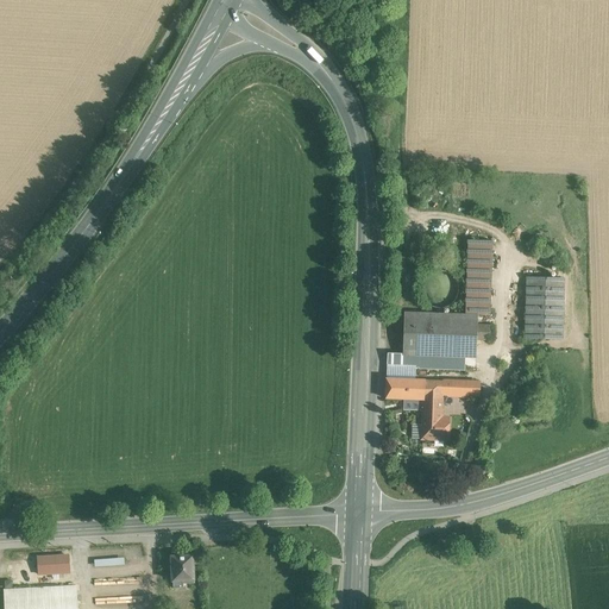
[(494,242),(469,240),(466,315),(490,316),(494,242)]
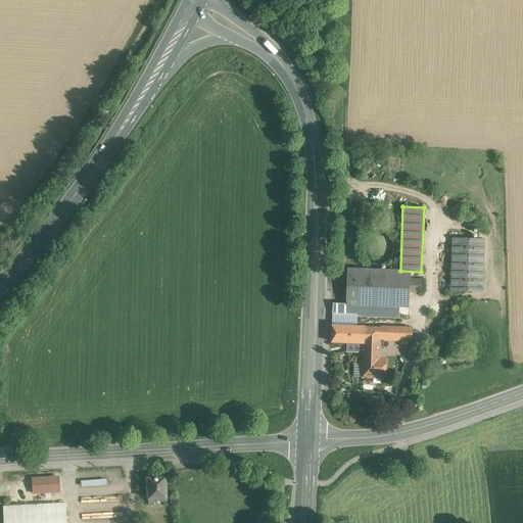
[(392,254),(393,248),(392,242),(388,237),(383,234),(377,233),(371,234),(366,238),(363,243),(362,249),(363,255),(367,260),(372,264),(378,265),(384,264),(389,259),(392,254)]
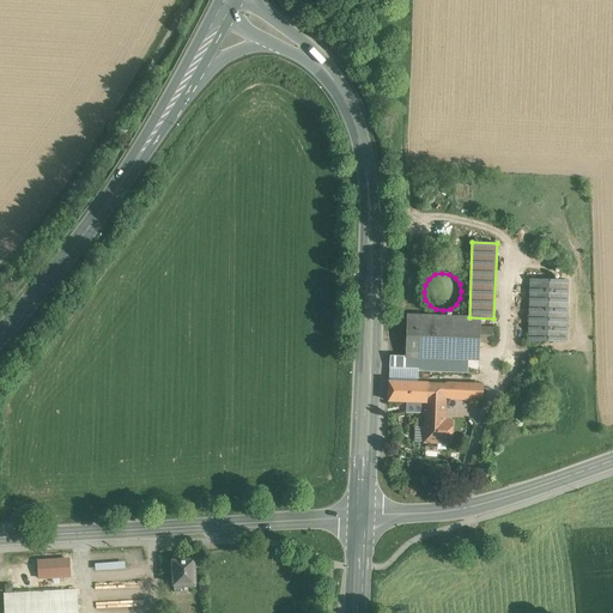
[(568,281),(530,280),(529,341),(565,341),(568,281)]
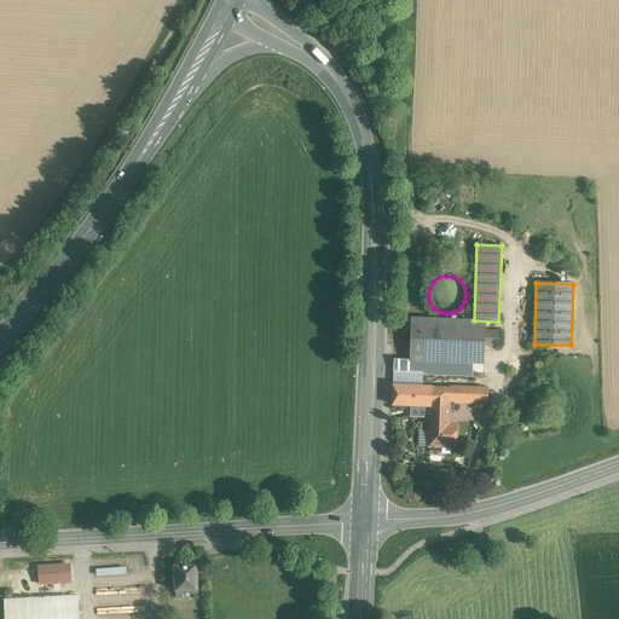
[(484,322),(411,319),(410,362),(473,363),(482,364),(484,346),(484,330),(484,322)]
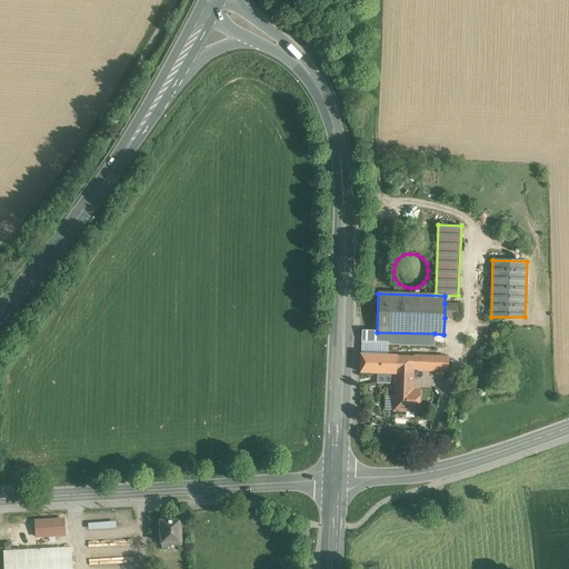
[(457,305),(445,303),(445,318),(457,318),(457,305)]
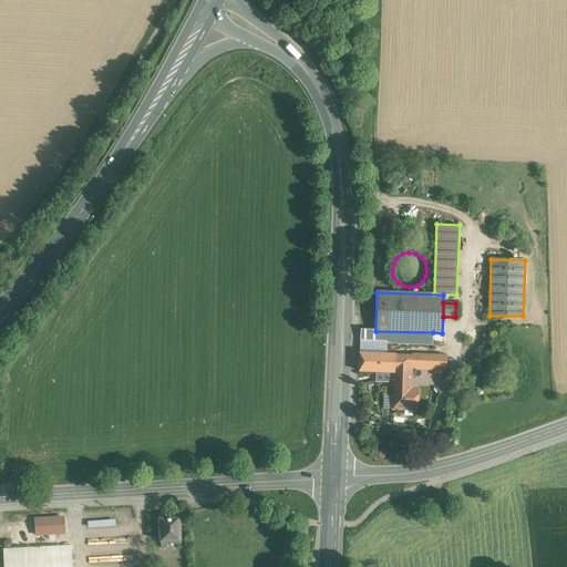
[(375,331),(360,330),(360,341),(372,341),(432,344),(433,332),(375,331)]
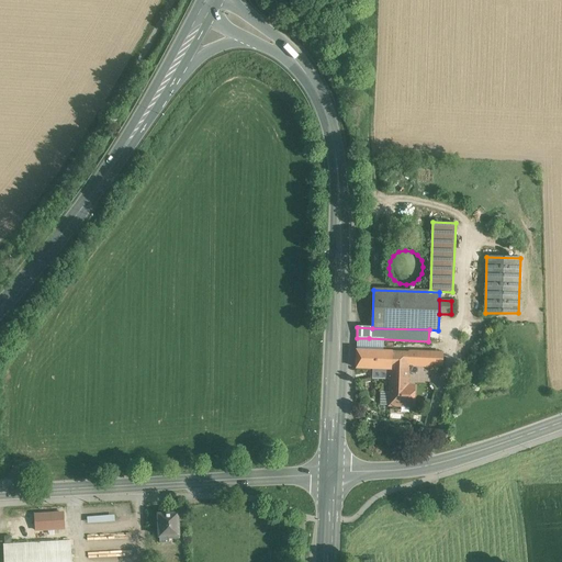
[(369,338),(357,338),(357,350),(368,351),(369,338)]
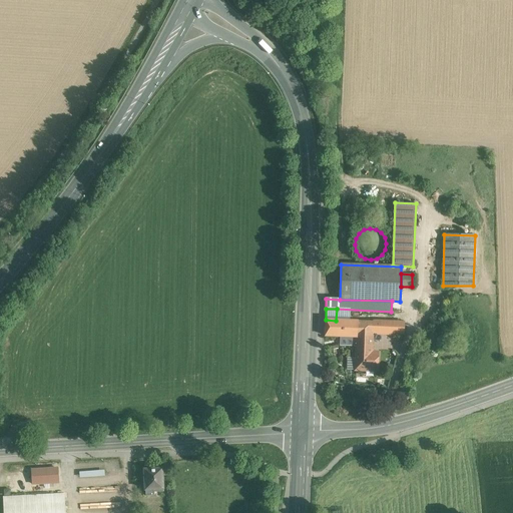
[(336,321),(326,320),(325,336),(341,337),(357,338),(357,332),(357,321),(336,321)]
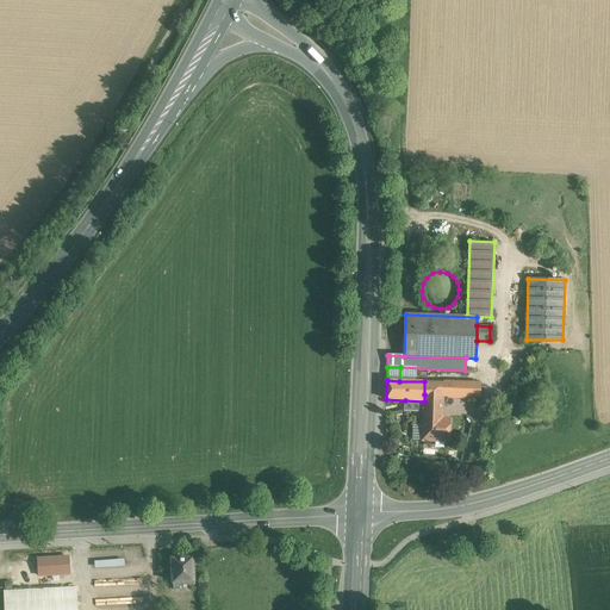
[(443,383),(424,381),(424,394),(443,396),(443,383)]
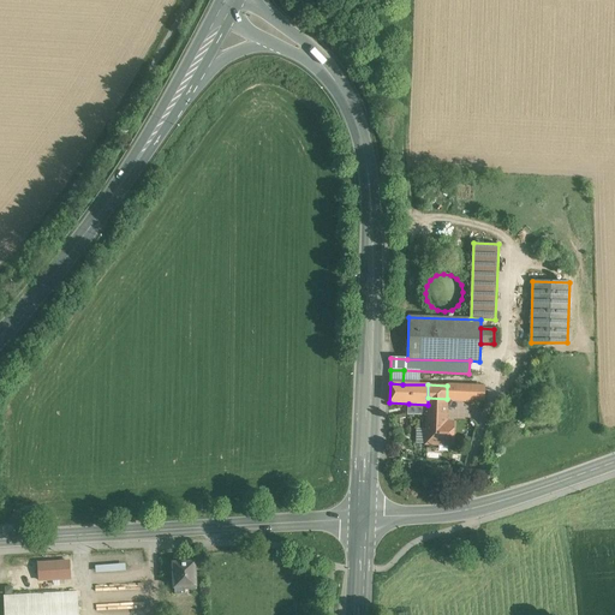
[(483,387),(447,386),(447,399),(483,400),(483,387)]
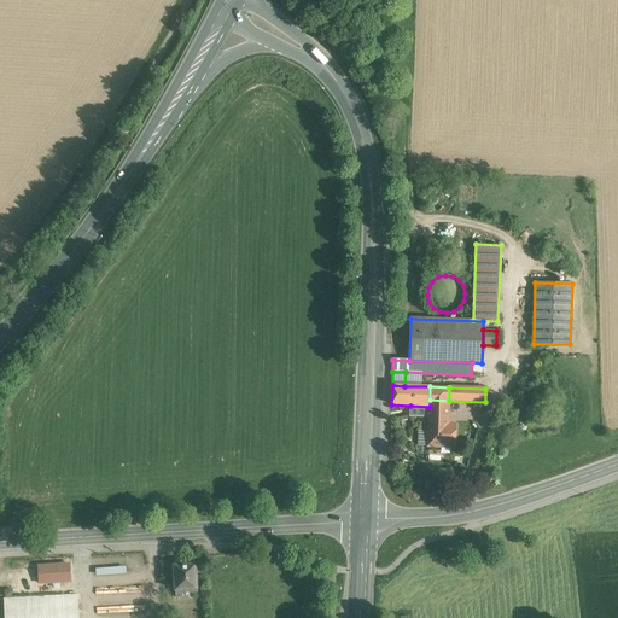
[(449,401),(430,400),(430,407),(429,415),(427,445),(454,445),(455,425),(448,425),(449,401)]
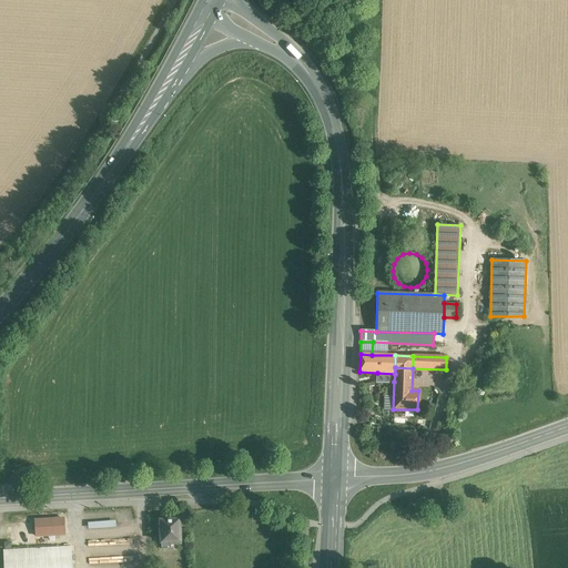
[(395,374),(377,373),(377,382),(394,382),(395,374)]
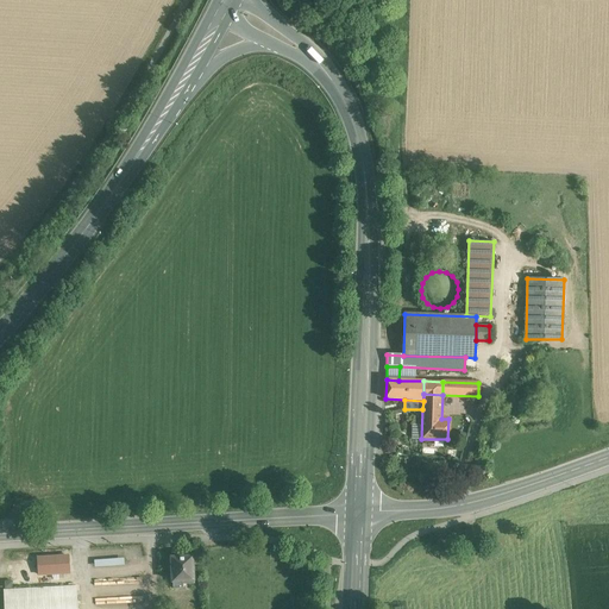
[(68,556),(37,558),(38,575),(69,572),(68,556)]
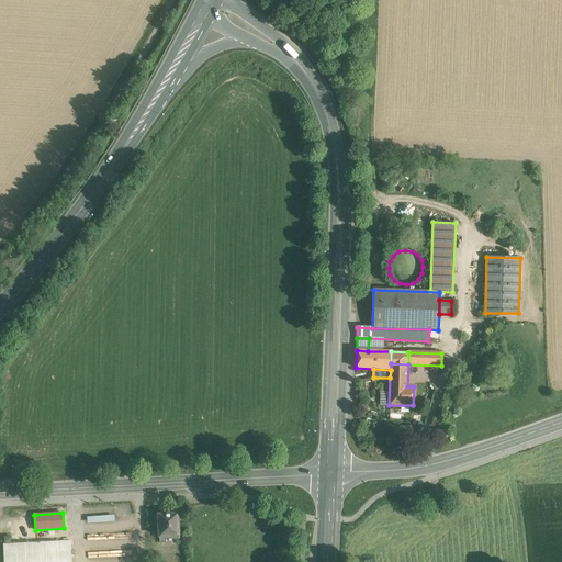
[(177,514),(158,515),(159,537),(159,543),(169,542),(169,538),(179,538),(177,514)]
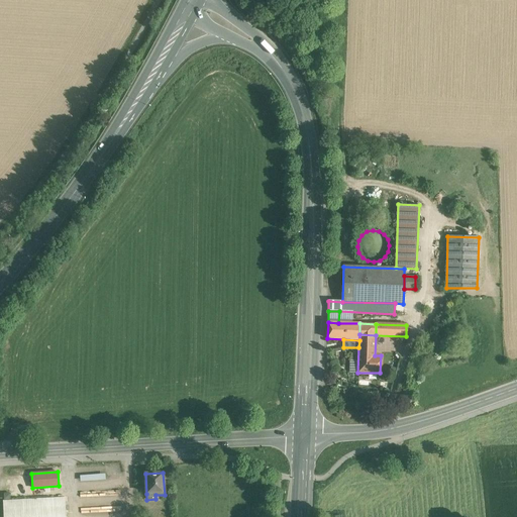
[(65,516),(65,498),(39,500),(39,498),(28,498),(28,500),(4,502),(4,516),(65,516)]
